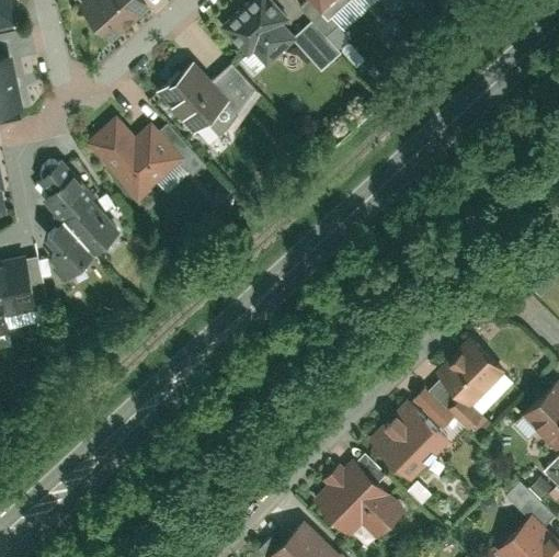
[(0,0),(0,26),(15,23),(11,0),(0,0)]
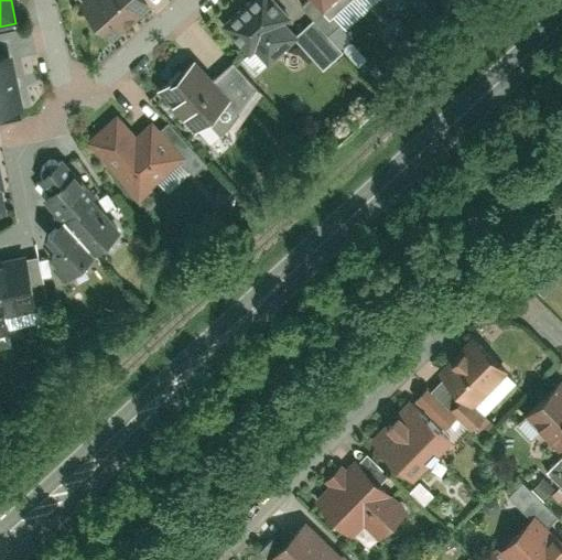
[(151,8),(142,0),(86,0),(80,6),(114,42),(151,8)]
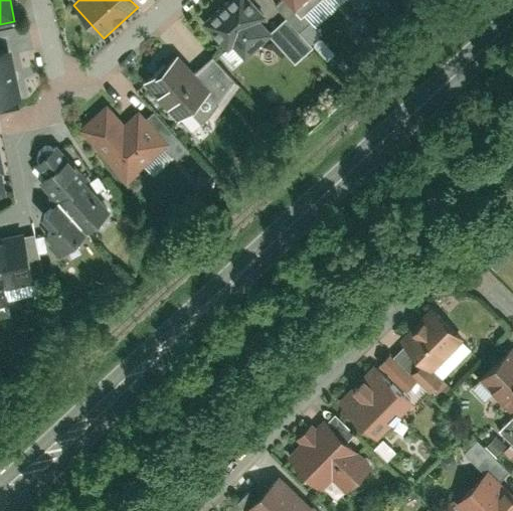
[(269,16),(253,0),(229,0),(201,25),(225,51),(231,45),(245,61),(274,35),(263,22),(269,16)]
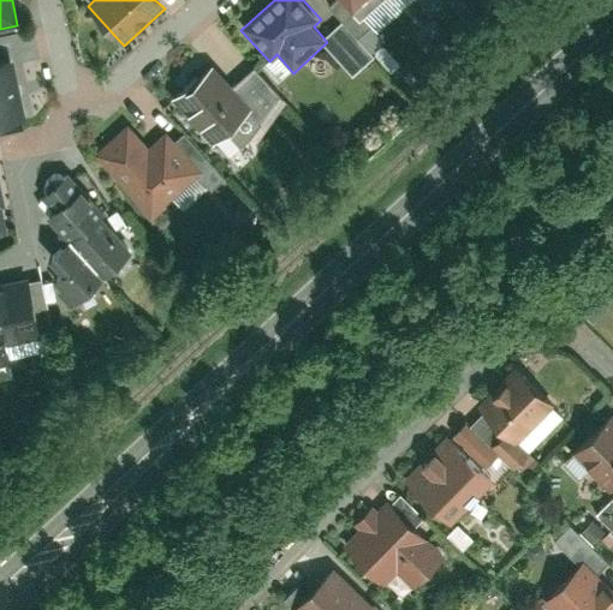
[(340,0),(355,16),(372,0),(340,0)]
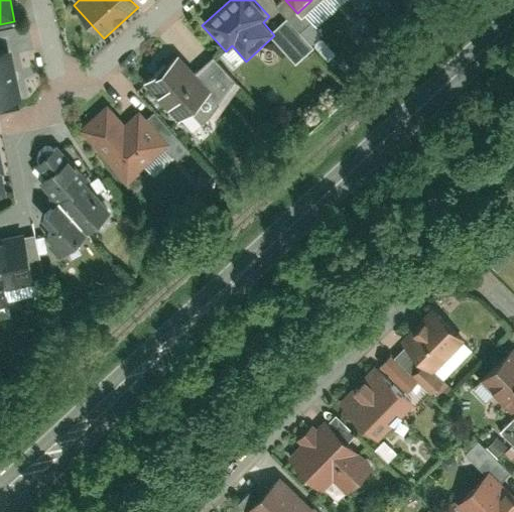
[(0,106),(22,102),(11,48),(0,50),(0,106)]
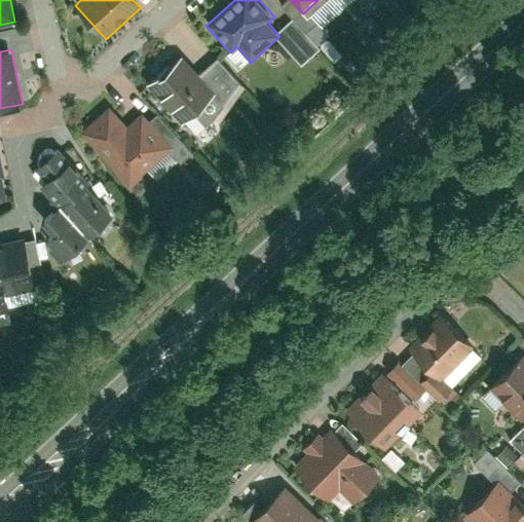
[(215,95),(182,54),(149,83),(182,122),(215,95)]
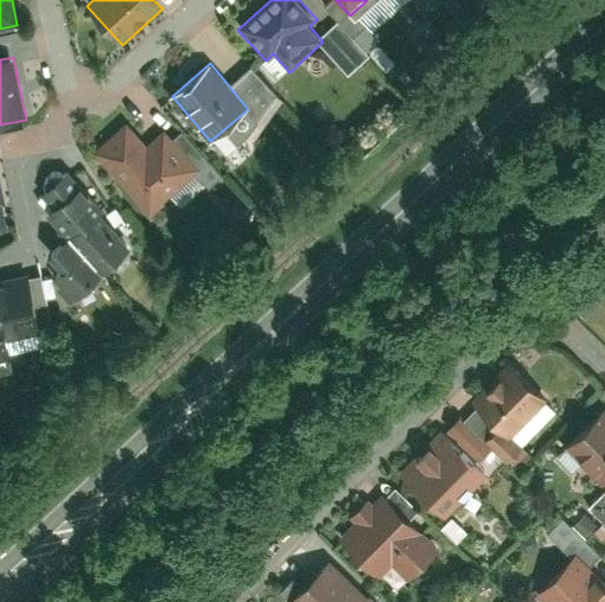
[(198,172),(161,132),(145,148),(125,126),(90,158),(147,219),(198,172)]
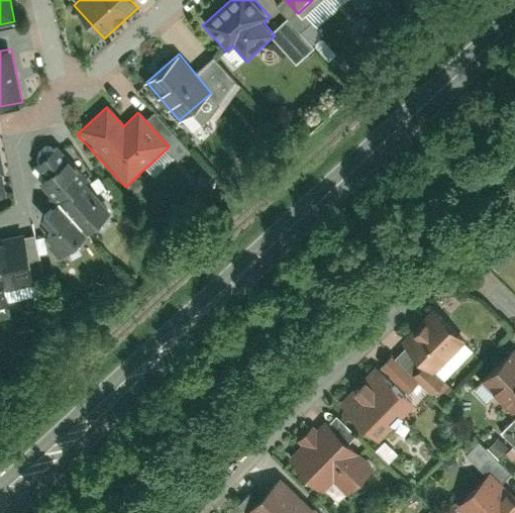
[(87,179),(57,148),(36,168),(45,178),(40,183),(58,200),(39,217),(50,229),(40,239),(60,259),(109,211),(83,184),(87,179)]
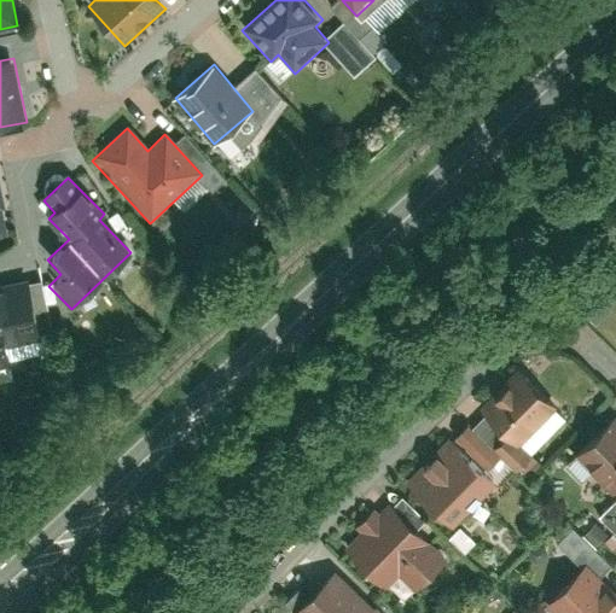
[(190,209),(209,197),(202,187),(184,200),(190,209)]
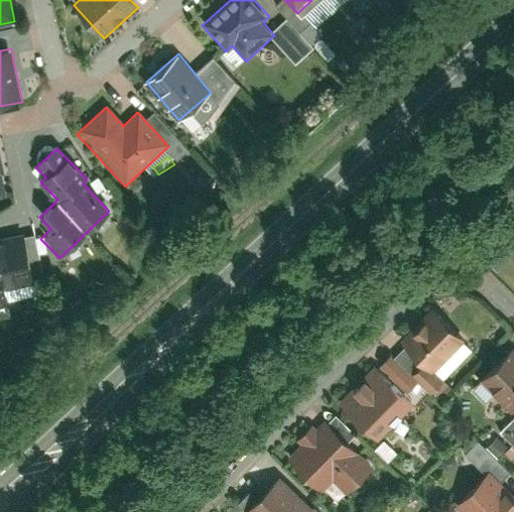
[(0,200),(9,198),(0,160),(0,200)]
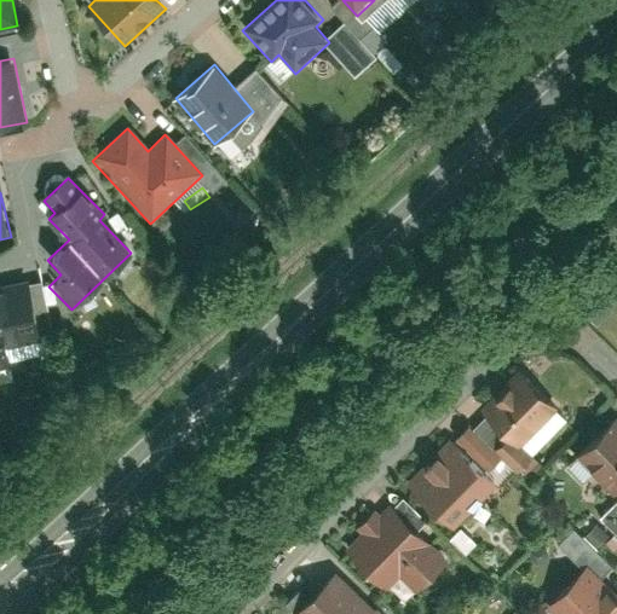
[(42,342),(29,281),(0,285),(0,368),(7,368),(4,351),(42,342)]
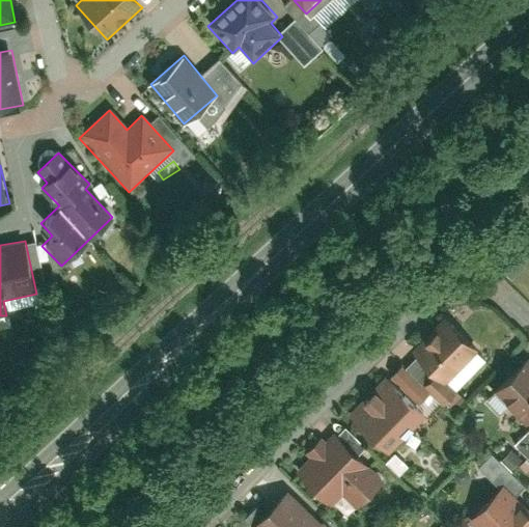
[(416,355),(448,386),(480,352),(448,321),(416,355)]
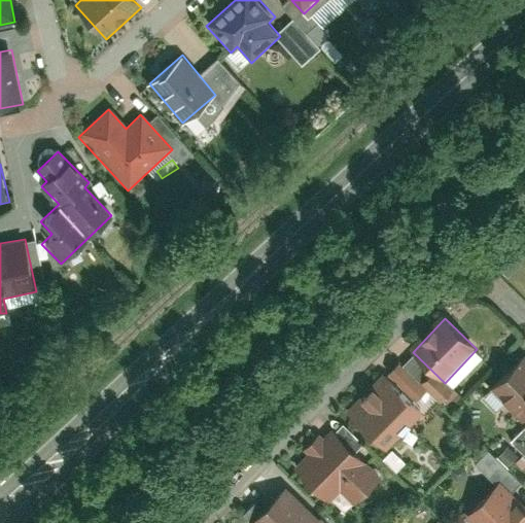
[(524,356),(522,354),(487,389),(521,424),(524,420),(524,356)]
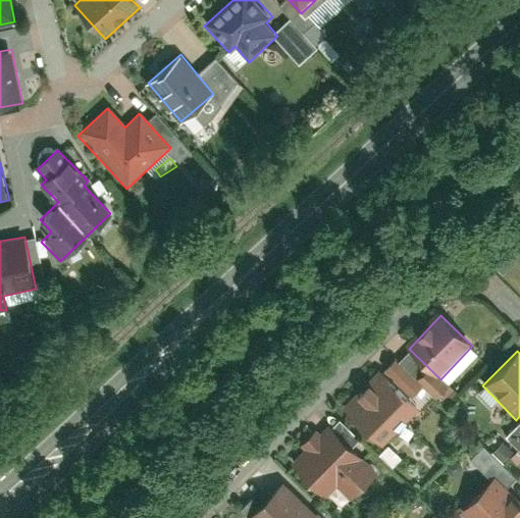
[(344,413),(378,448),(416,408),(381,374),(344,413)]
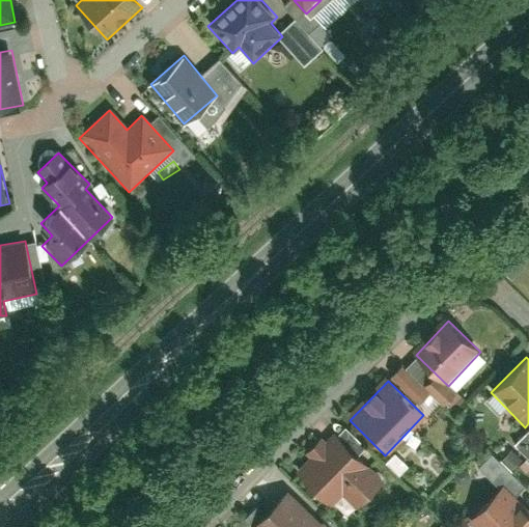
[(294,473),(329,507),(339,497),(353,510),(381,482),(331,435),(321,445),(314,440),(300,454),(306,461),(294,473)]
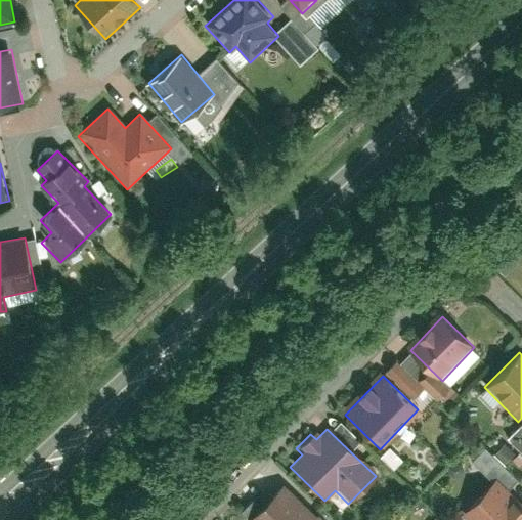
[(379,459),(391,469),(398,461),(387,450),(379,459)]
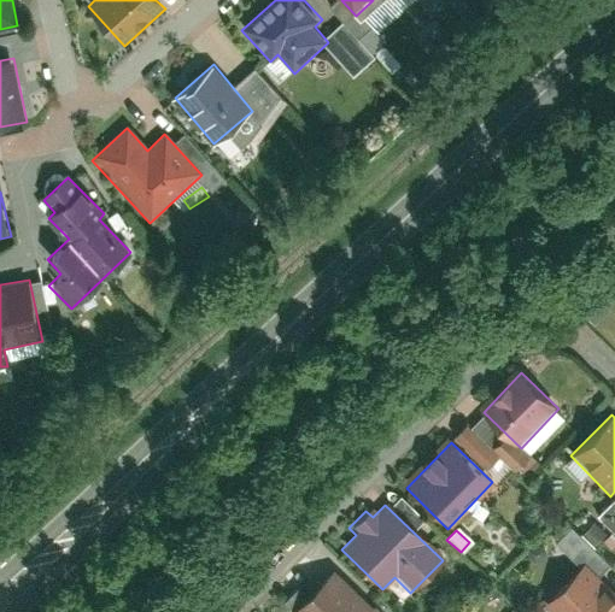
[(614,611),(614,595),(586,569),(545,611),(614,611)]
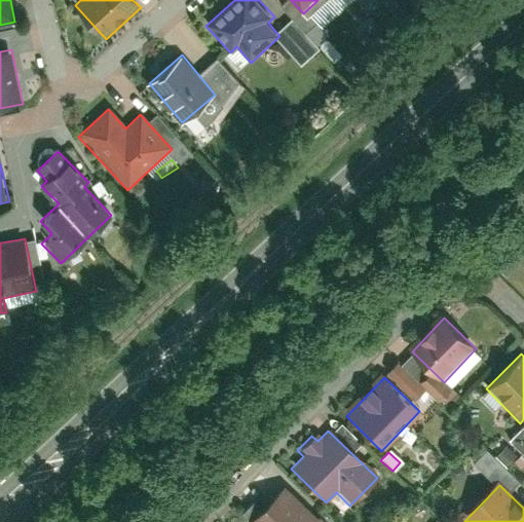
[(298,521),(308,512),(282,486),(247,521),(298,521)]
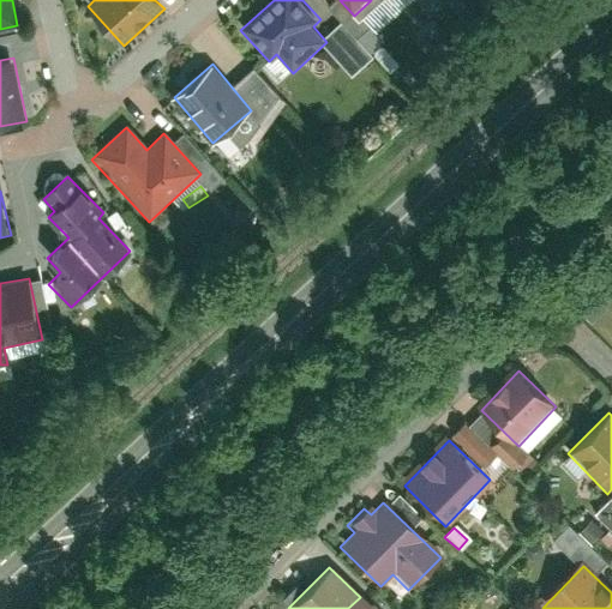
[(371,608),(360,597),(348,608),(371,608)]
